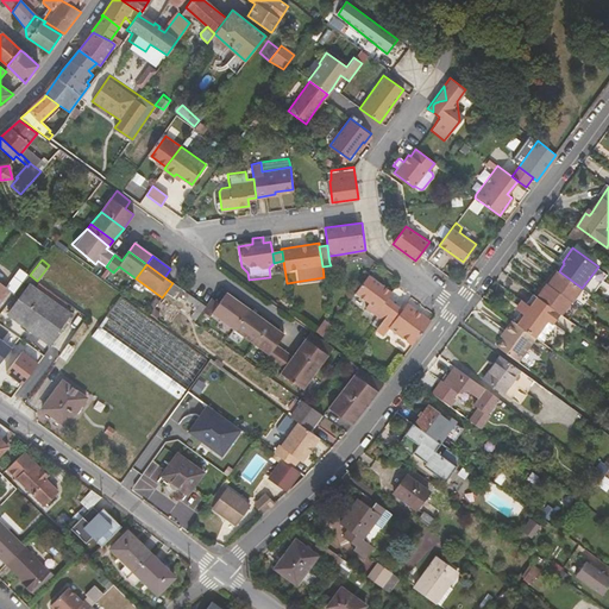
[(557,270),(554,268),(546,281),(571,299),(573,300),(582,288),(559,271),(557,270)]
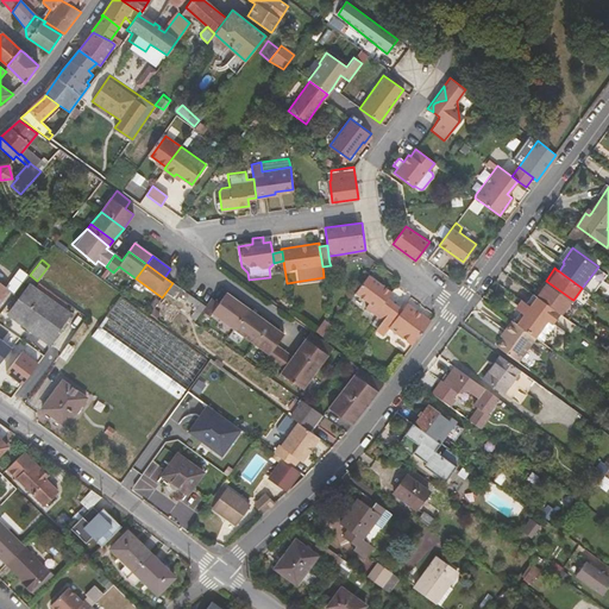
[(383,319),(395,302),(388,296),(384,294),(388,288),(369,274),(356,293),(369,302),(366,307),(383,319)]
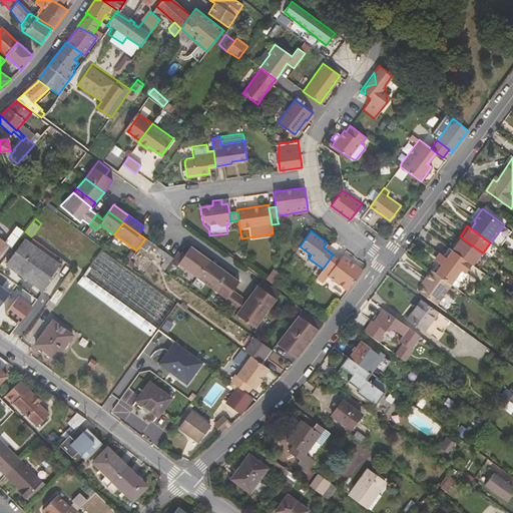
[(471,263),(472,264),(481,251),(460,236),(459,235),(450,247),(471,263)]
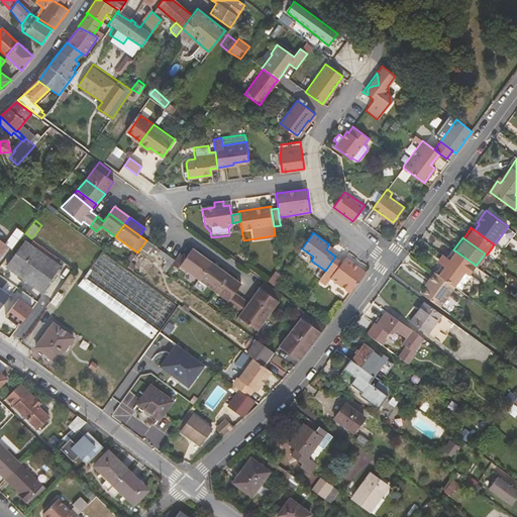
[(164,266),(170,256),(146,240),(140,248),(164,266)]
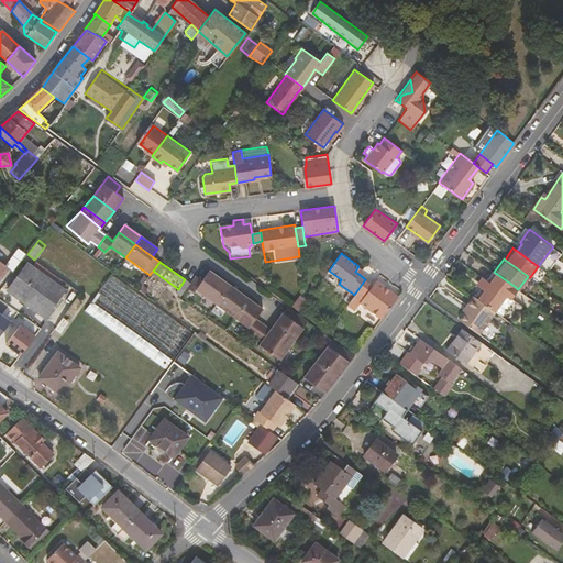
[(26,264),(7,290),(45,319),(65,291),(26,264)]
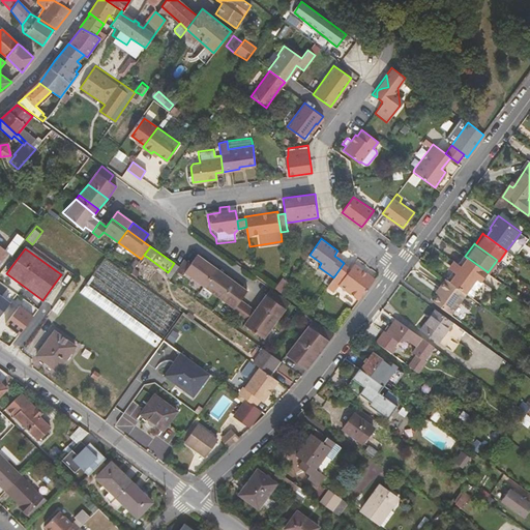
[(178,266),(175,270),(182,275),(184,272),(202,285),(213,266),(196,254),(189,263),(183,259),(178,266)]
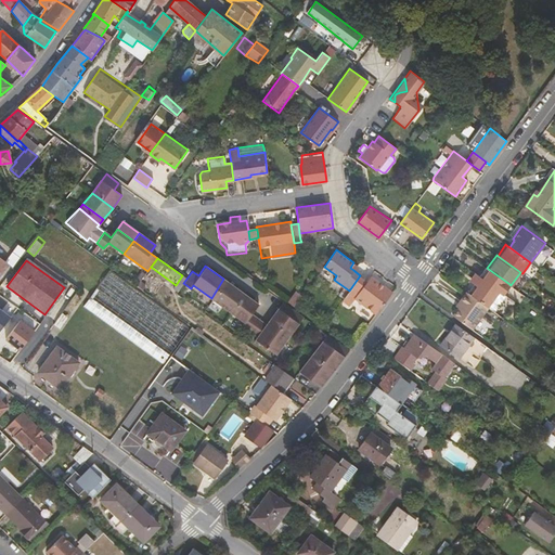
[(488,308),(491,310),(510,284),(487,268),(486,268),(467,293),(488,308)]
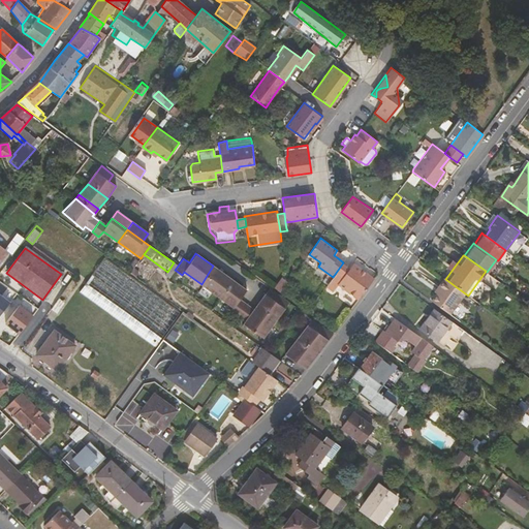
[(180,311),(104,257),(86,283),(161,338),(180,311)]
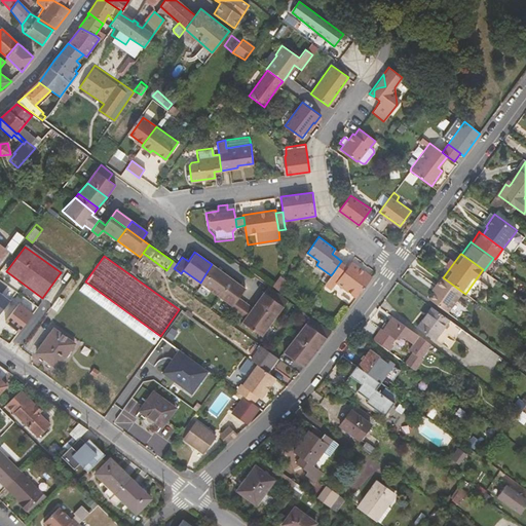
[(333,286),(336,280),(358,296),(372,275),(351,260),(348,265),(341,261),(331,275),(327,282),(333,286)]
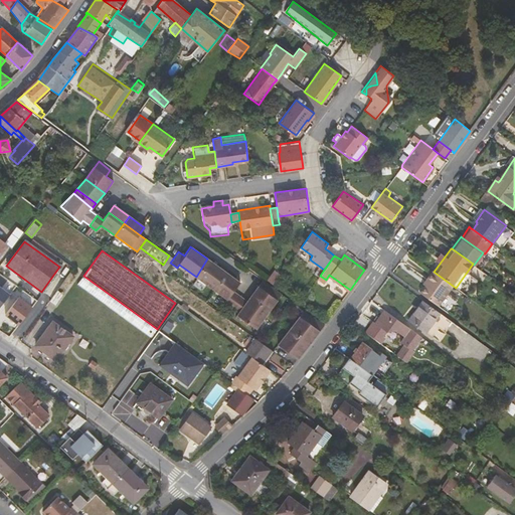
[(173,259),(169,255),(163,265),(160,268),(165,272),(170,263),(173,259)]
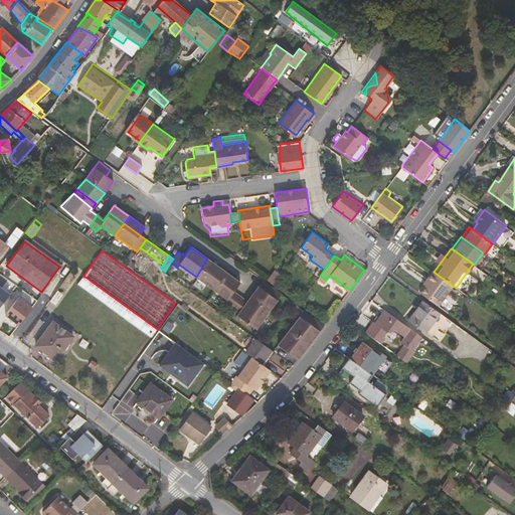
[(225,272),(207,259),(196,277),(214,290),(225,272)]
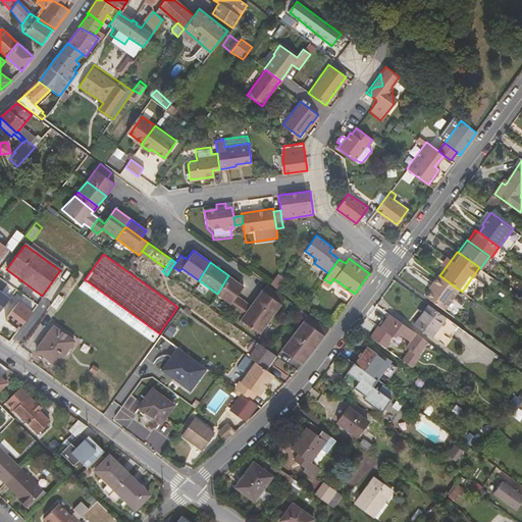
[(276,289),(283,278),(283,276),(279,274),(271,284),(276,289)]
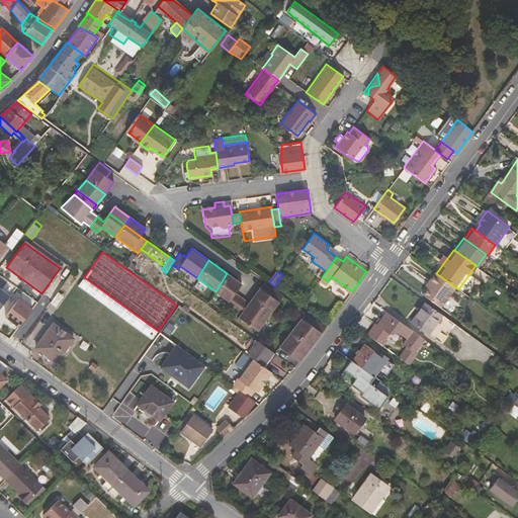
[(429,286),(446,299),(455,287),(436,273),(435,272),(428,282),(431,284),(429,286)]
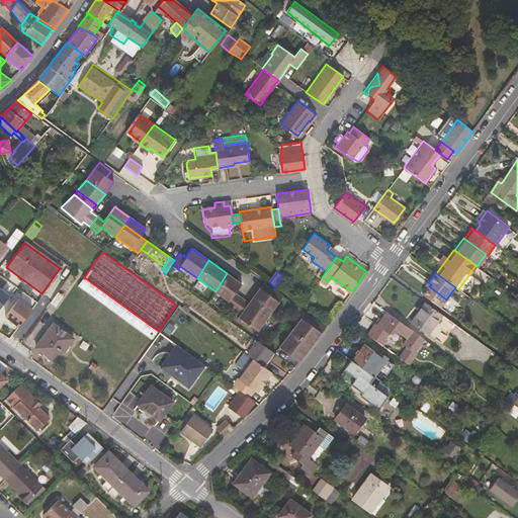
[(227,273),(216,291),(229,300),(225,304),(232,308),(241,297),(234,292),(240,283),(227,273)]
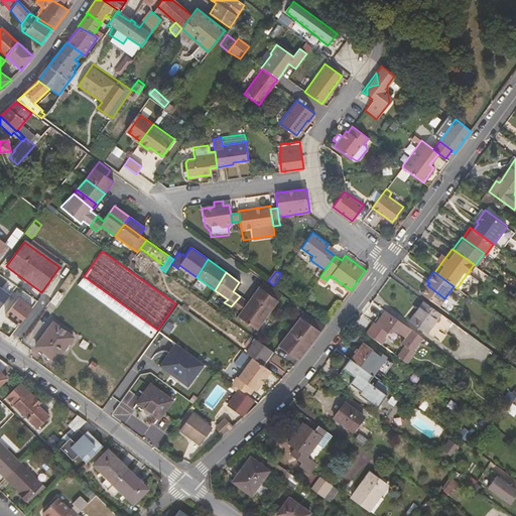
[(157,330),(84,276),(77,286),(150,339),(157,330)]
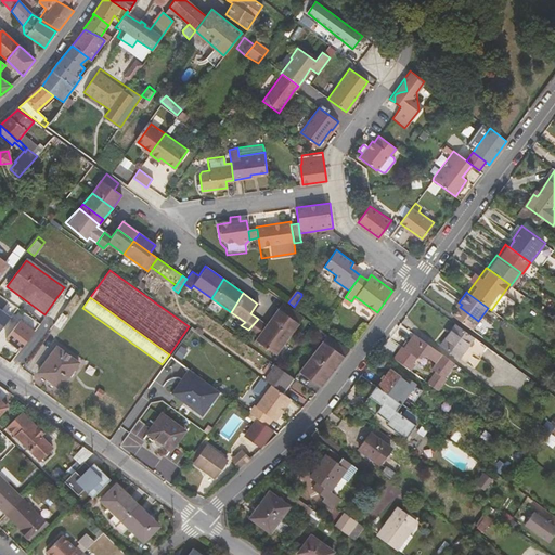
[(0,334),(17,306),(10,301),(5,309),(0,306),(0,334)]
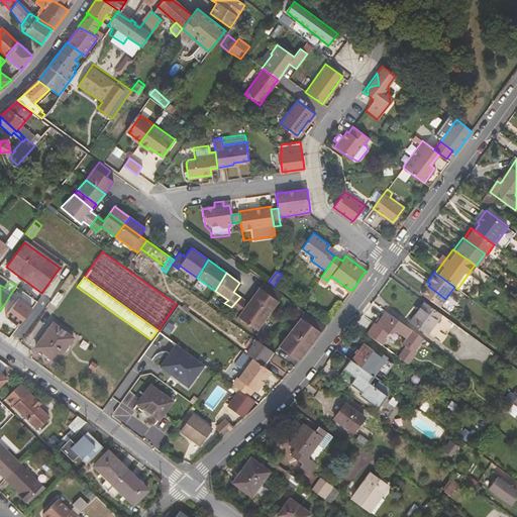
[(264,281),(250,298),(270,312),(283,294),(264,281)]
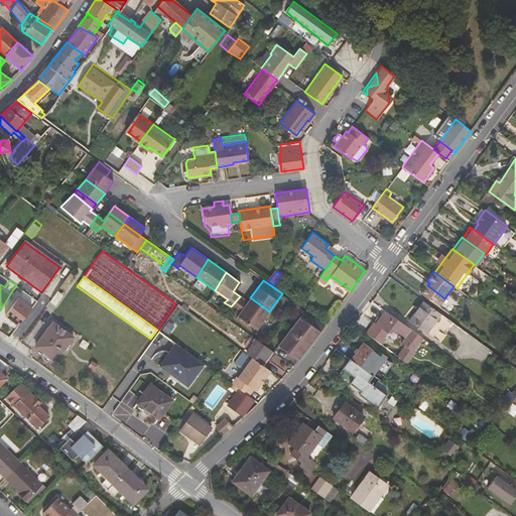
[(444,298),(427,285),(420,294),(438,307),(444,298)]
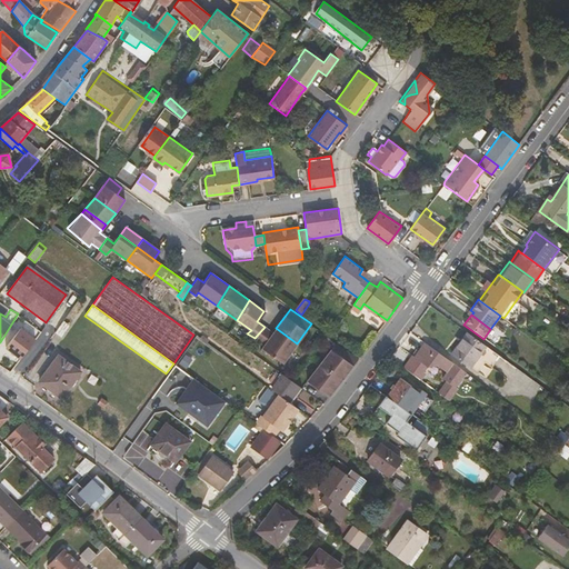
[(61,322),(52,335),(59,339),(67,327),(61,322)]
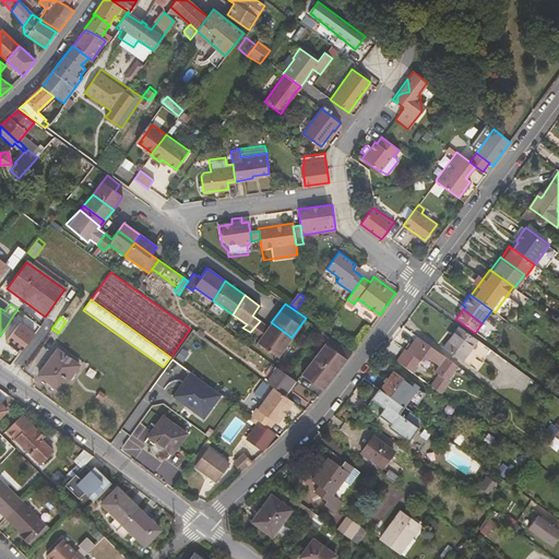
[(7,343),(23,352),(36,330),(20,321),(7,343)]
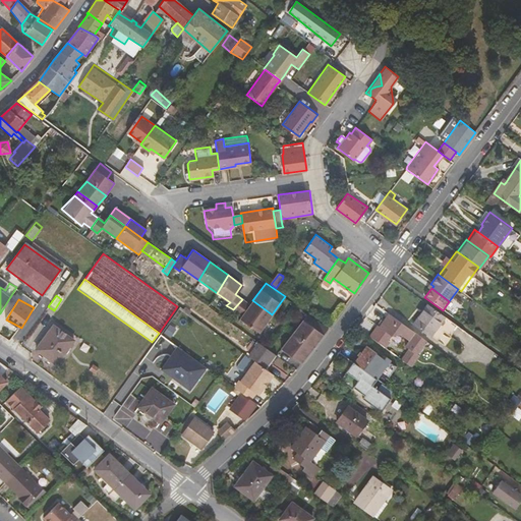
[(249,304),(243,299),(242,299),(233,309),(242,315),(240,319),(258,332),(272,314),(252,300),(249,304)]
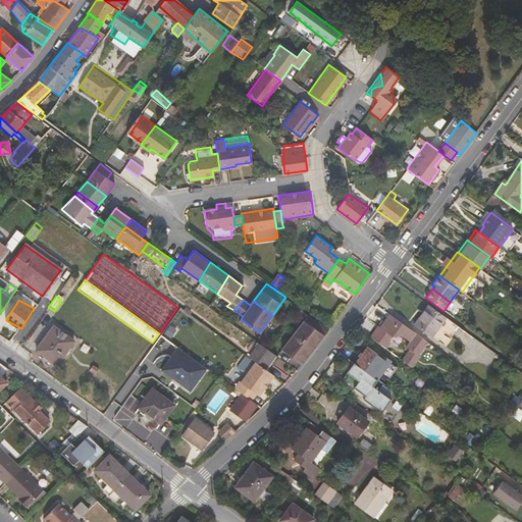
[(428,305),(414,324),(431,336),(446,317),(428,305)]
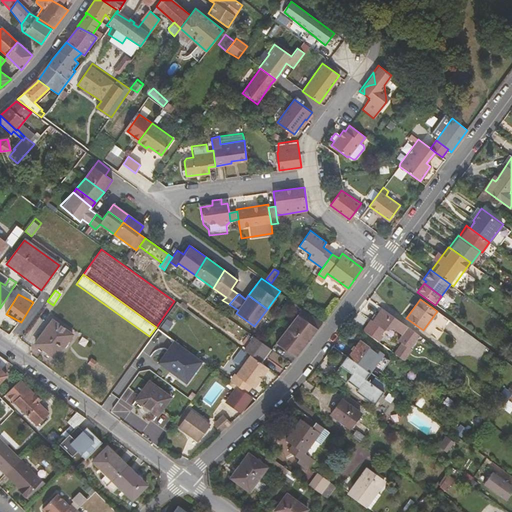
[(322,322),(302,308),(288,326),(308,341),(322,322)]
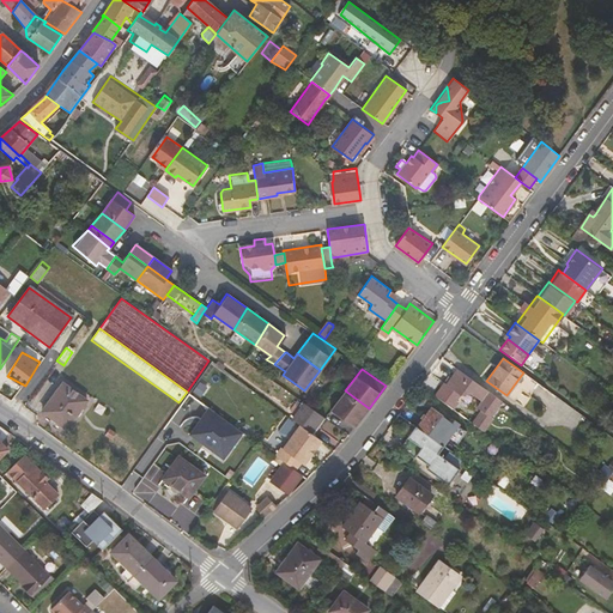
[(449,376),(435,396),(453,408),(462,395),(473,395),(483,402),(478,408),(481,411),(491,418),(503,401),(457,369),(451,378),(449,376)]
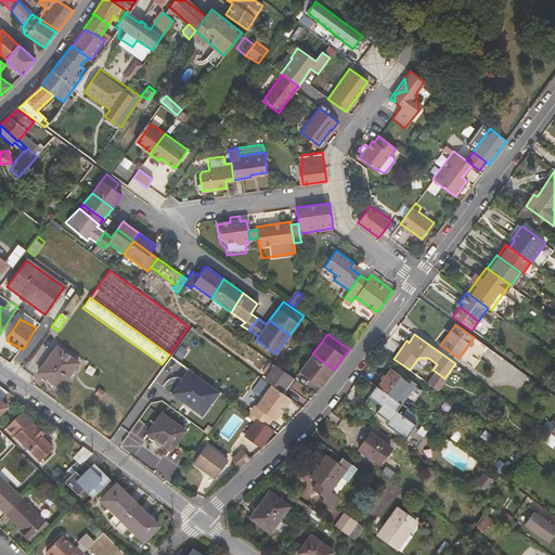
[(56,347),(38,373),(60,389),(78,363),(56,347)]
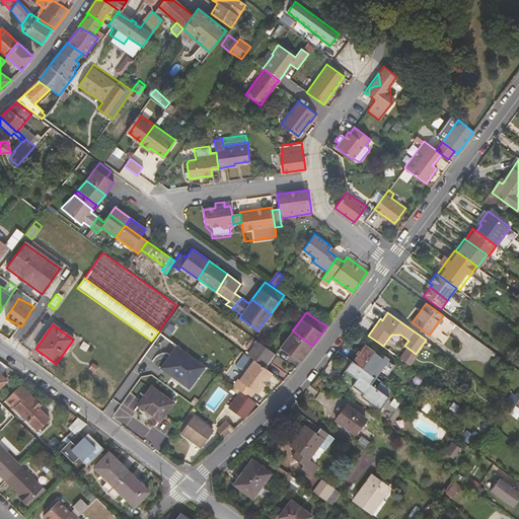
[(312,346),(292,330),(281,347),(300,362),(312,346)]
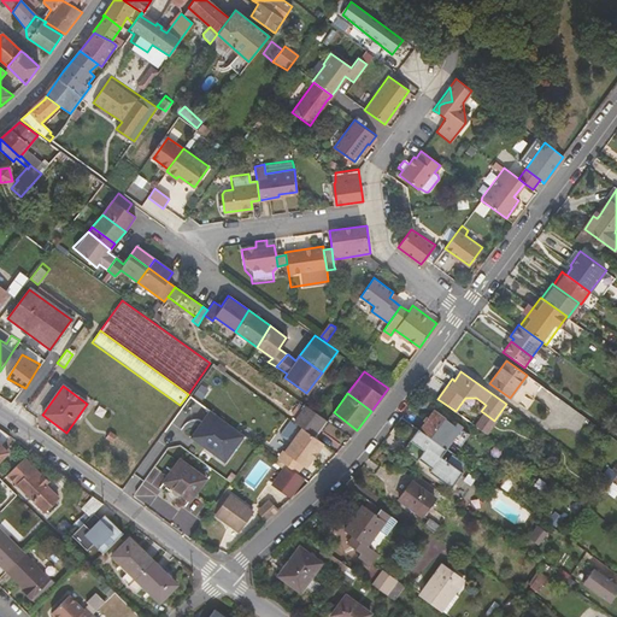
[(297,403),(291,411),(298,417),(305,407),(297,403)]
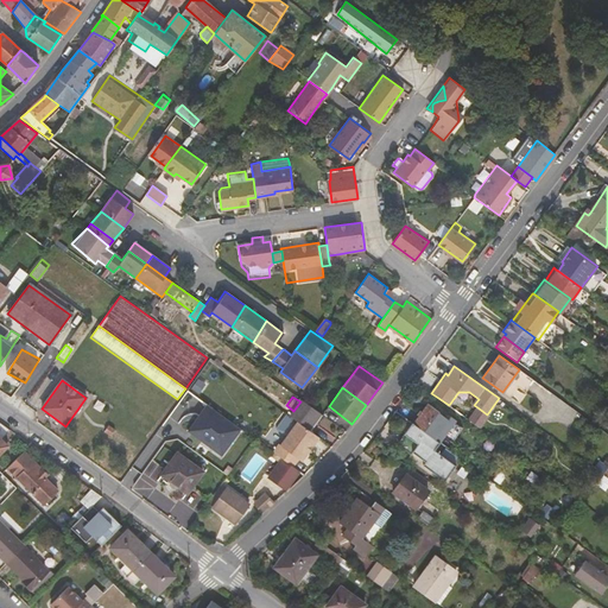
[(301,401),(293,411),(290,416),(297,420),(308,429),(314,420),(310,418),(316,410),(302,400),(301,401)]
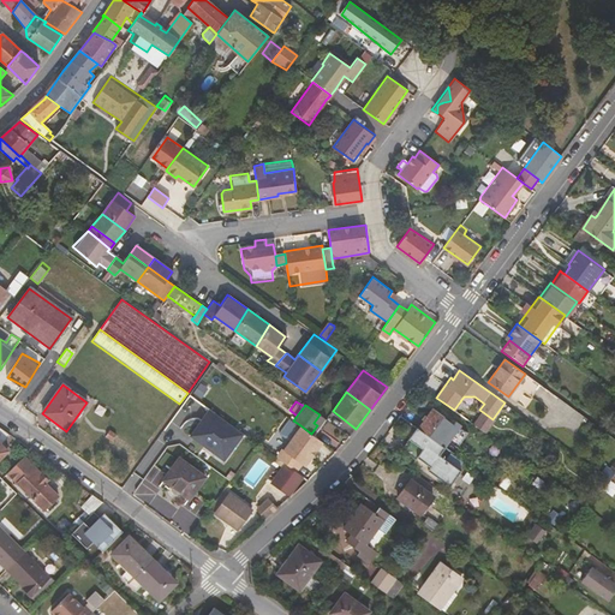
[(243,434),(209,408),(190,436),(212,452),(219,442),(231,451),(243,434)]
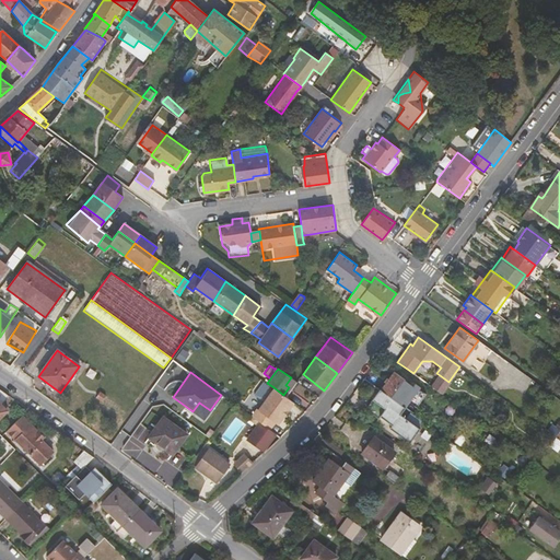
[(413,386),(394,372),(381,389),(405,407),(408,401),(416,407),(429,391),(417,382),(413,386)]
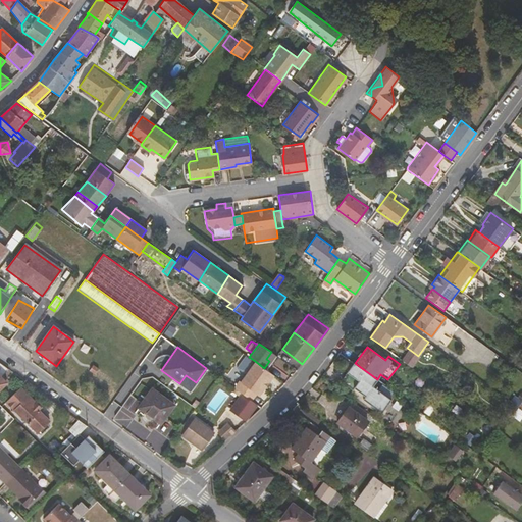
[(418,356),(410,350),(403,361),(411,367),(418,356)]
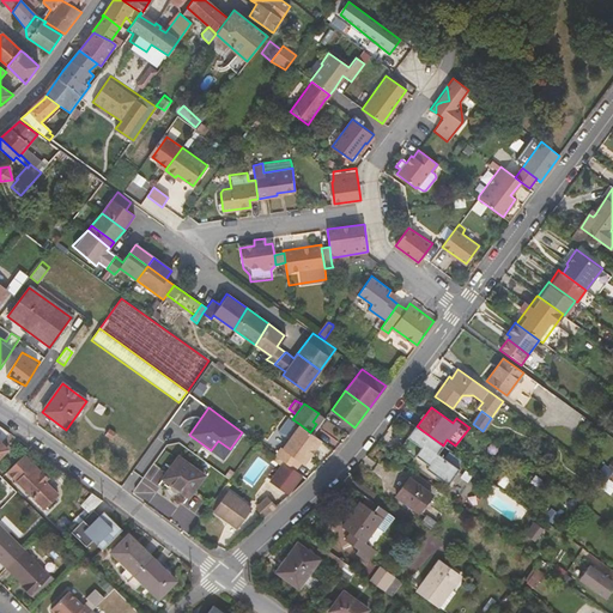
[(316,424),(322,416),(319,413),(313,422),(316,424)]
